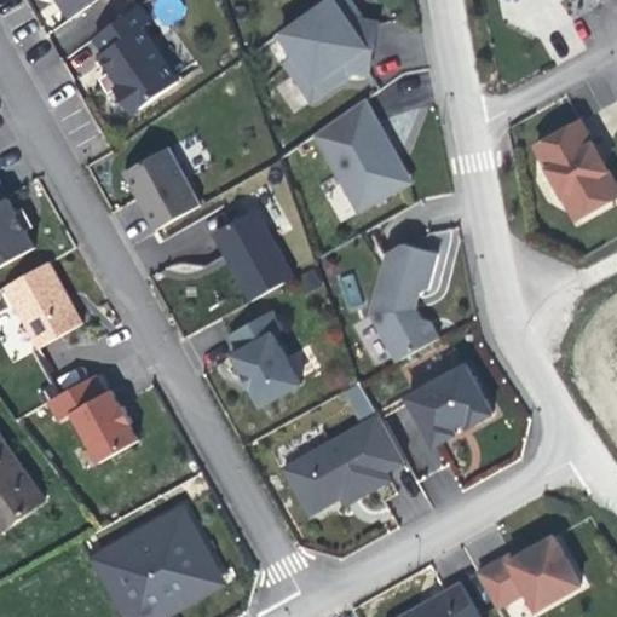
[(32,0),(47,22),(61,13),(51,0),(32,0)]
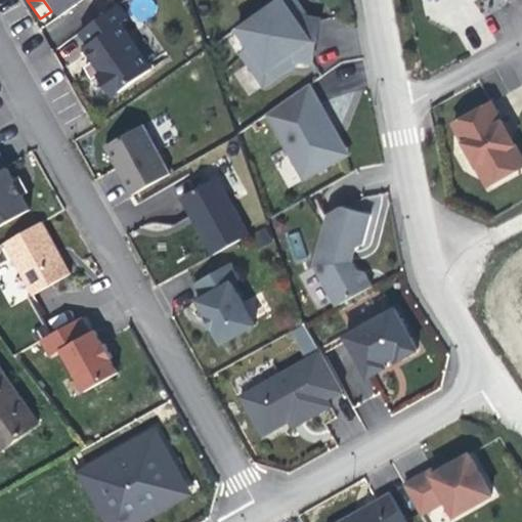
[(49,0),(59,13),(74,3),(74,0),(49,0)]
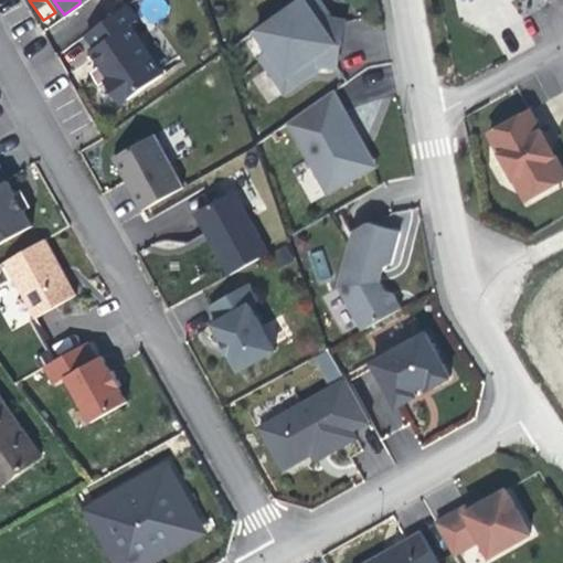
[(336,64),(343,21),(328,18),(324,10),(316,0),(294,0),(255,28),(269,48),(261,53),(285,88),(320,62),(336,64)]
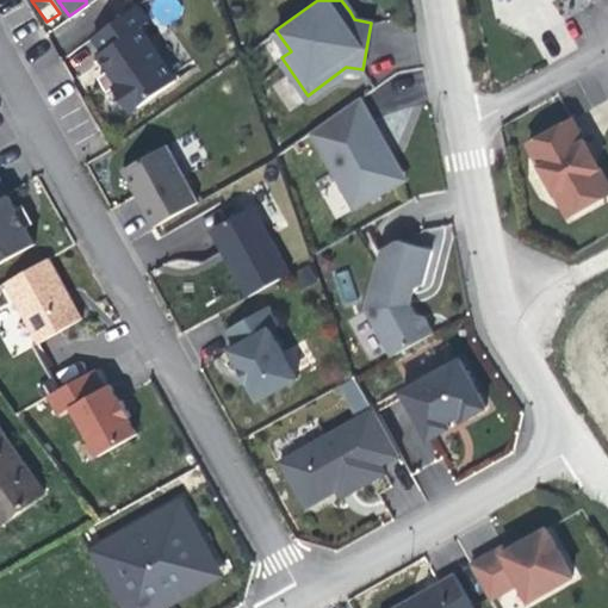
[(129,110),(174,79),(138,26),(146,20),(135,5),(91,35),(101,50),(97,54),(110,73),(117,82),(112,86),(129,110)]
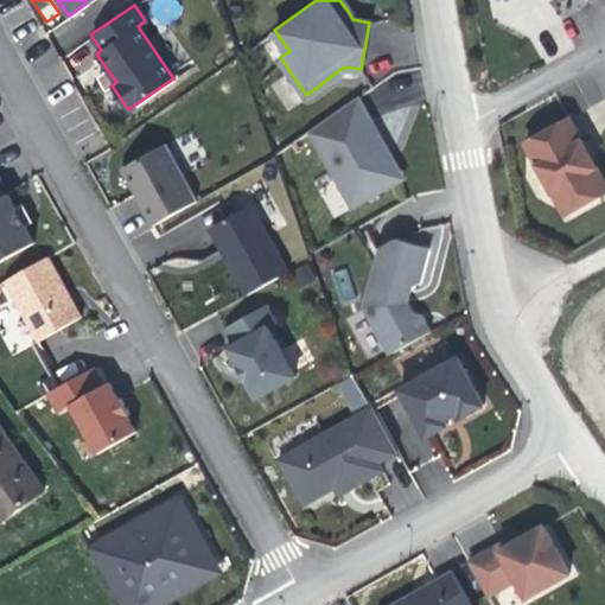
[(358,97),(306,127),(351,205),(397,178),(381,150),(386,146),(380,137),(358,97)]
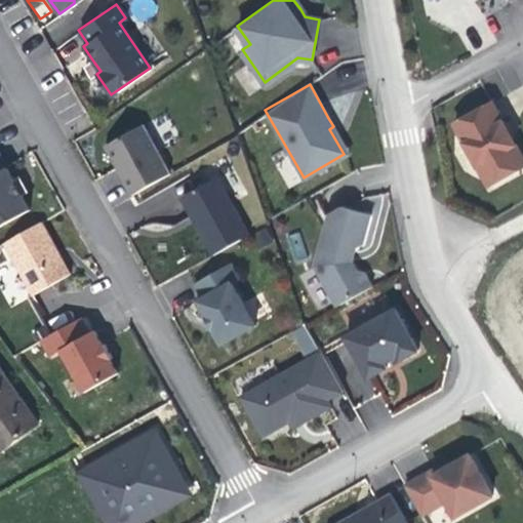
[(453,122),(488,185),(522,164),(522,157),(514,143),(511,144),(499,123),(503,121),(491,102),(453,122)]
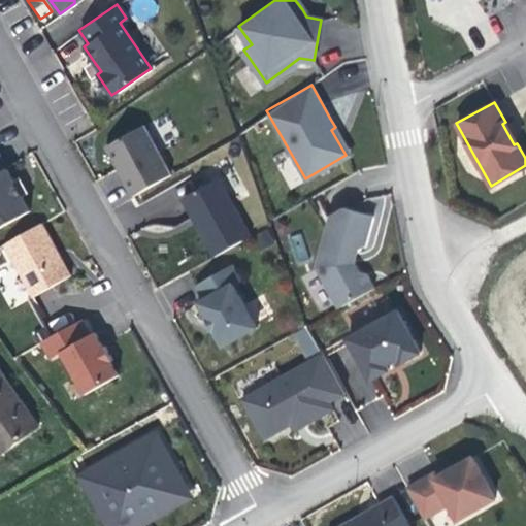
[(505,122),(502,124),(514,144),(517,143),(511,131),(505,122)]
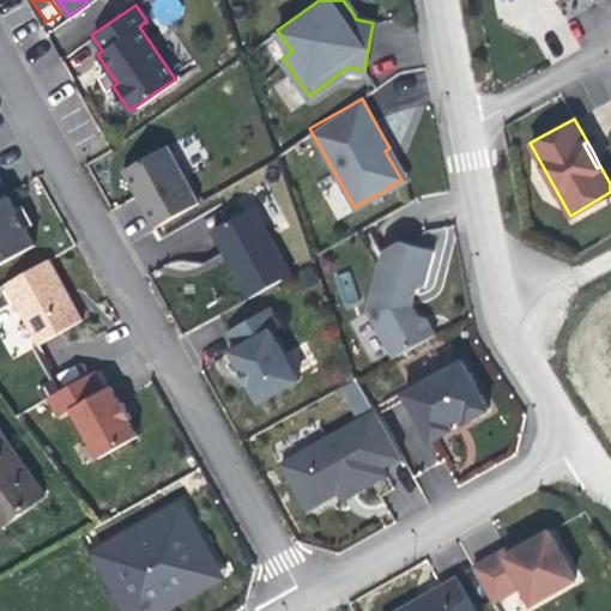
[(139,201),(153,227),(199,201),(167,144),(121,168),(139,201)]
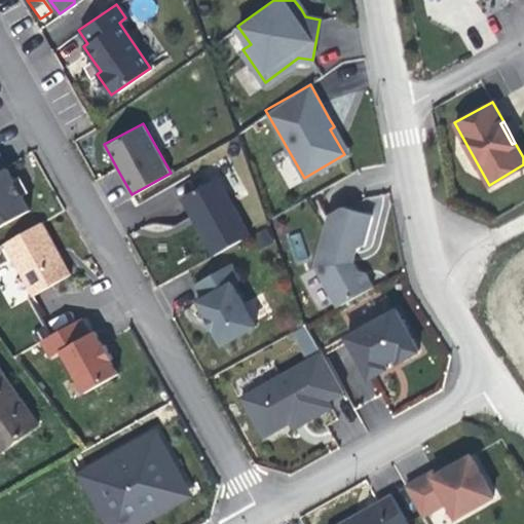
[(334,126),(330,129),(344,154),(349,152),(334,126)]
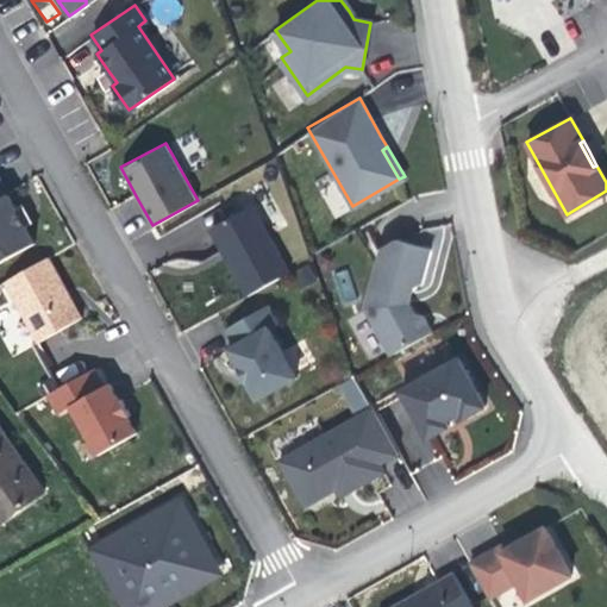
[(0,258),(33,241),(24,223),(18,212),(0,180),(0,258)]
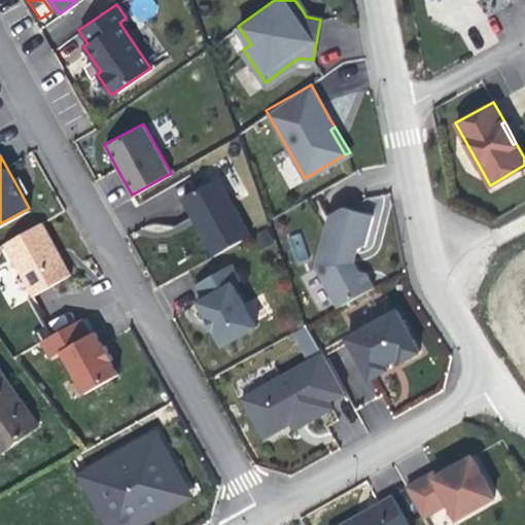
[(213,254),(250,234),(217,175),(180,196),(198,225),(213,254)]
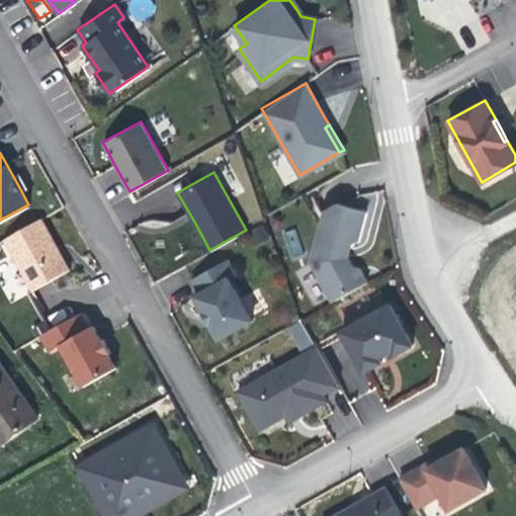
[(15,180),(20,189),(26,186),(24,182),(21,177),(15,180)]
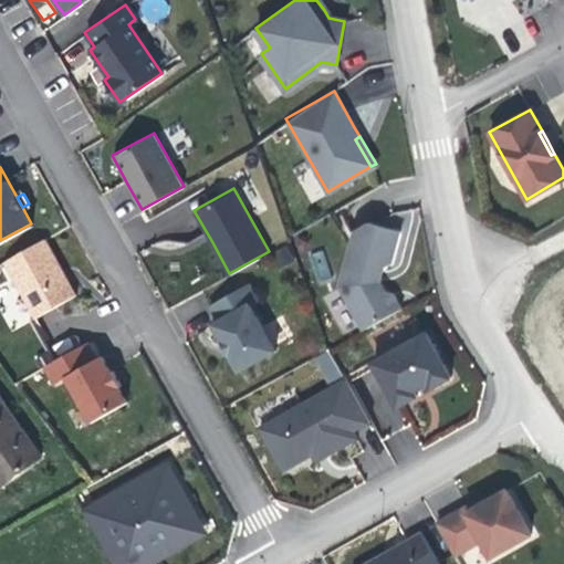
[(353,229),(351,236),(373,222),(366,221),(353,229)]
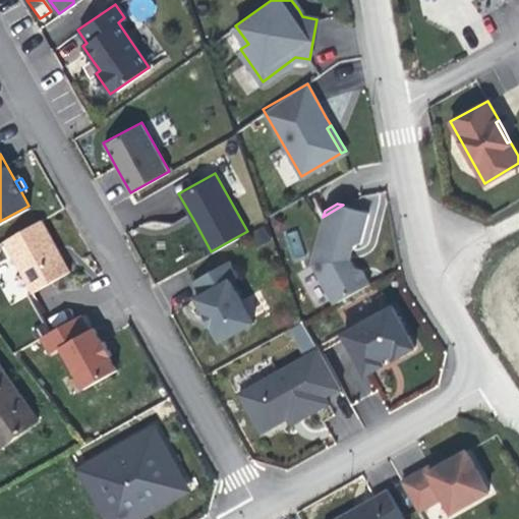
[(334,302),(369,283),(361,269),(353,267),(349,258),(350,252),(352,246),(359,242),(367,212),(343,205),(323,217),(311,263),(334,302)]
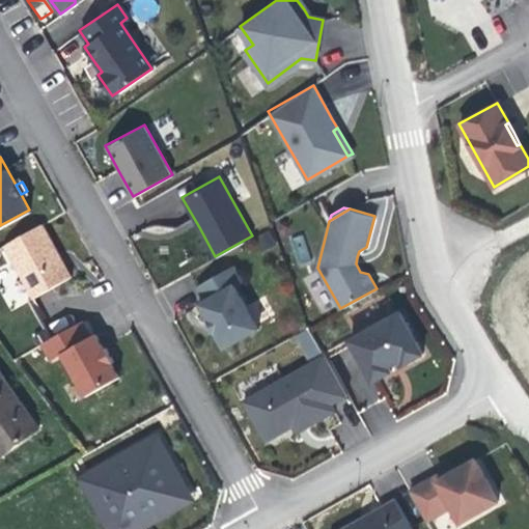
[(42,223),(3,245),(32,296),(71,274),(57,251),(42,223)]
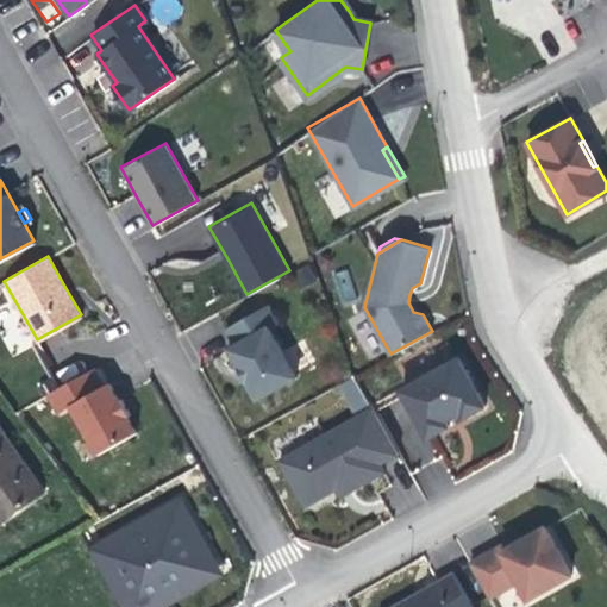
[(331,271),(339,300),(352,296),(345,268),(331,271)]
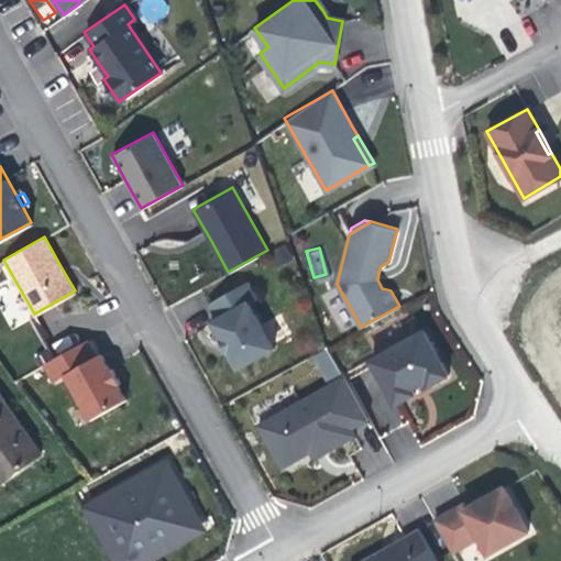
[(256,297),(248,281),(207,303),(216,318),(211,321),(223,342),(237,367),(273,348),(248,303),(256,297)]
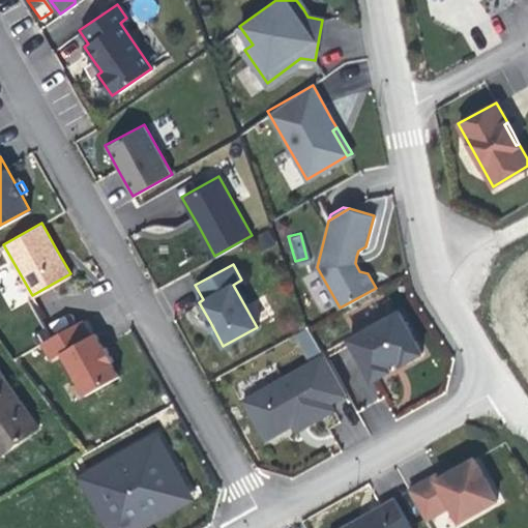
[(349,339),(372,379),(390,369),(387,364),(394,361),(401,357),(404,361),(421,352),(399,311),(349,339)]
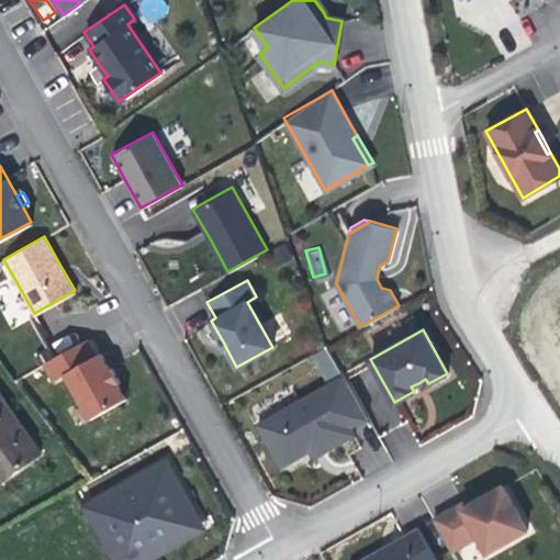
[(52,379),(64,372),(94,355),(85,338),(42,364),(52,379)]
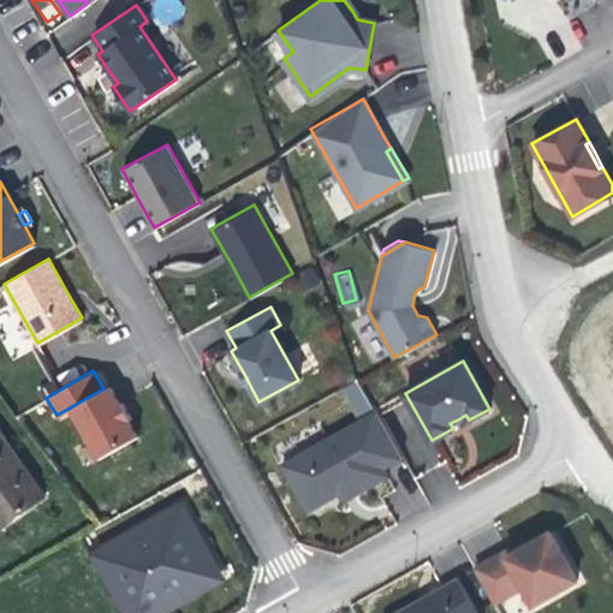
[(353,380),(341,387),(353,410),(365,404),(353,380)]
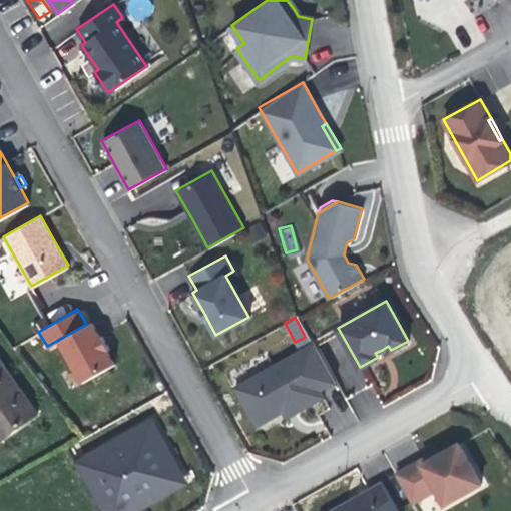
[(86,324),(58,340),(82,381),(114,363),(104,344),(91,322),(86,324)]
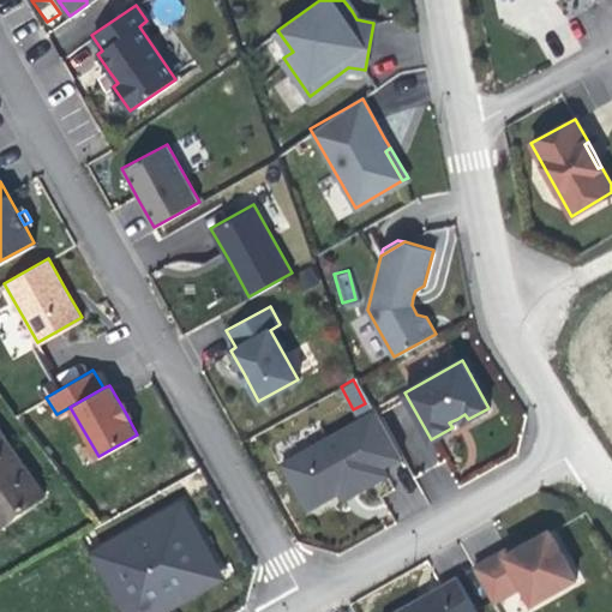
[(306,509),(337,491),(347,486),(351,493),(385,474),(382,466),(400,455),(373,409),(280,462),(306,509)]
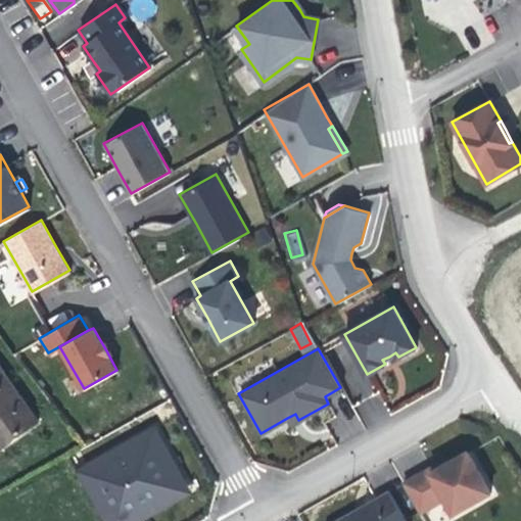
[(0,446),(35,421),(0,372),(0,446)]
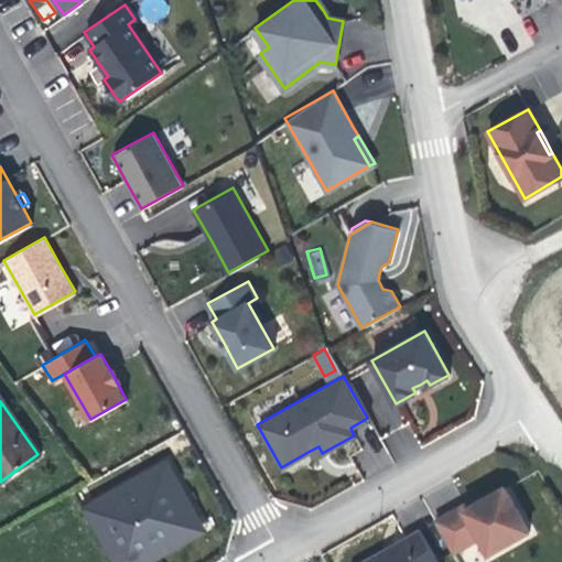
[(319,446),(310,451),(314,457),(319,455),(322,453),(319,446)]
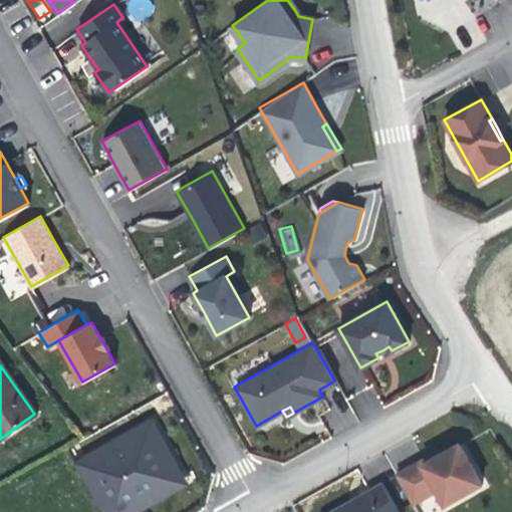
[(151,420),(74,463),(101,511),(107,511),(138,495),(147,496),(165,486),(160,477),(177,467),(151,420)]
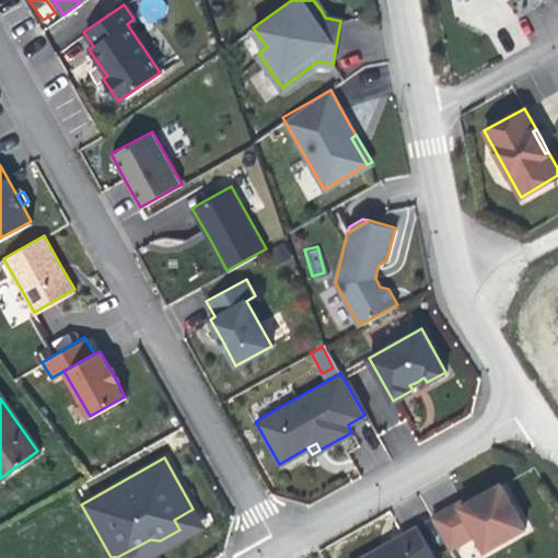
[(460,501),(431,518),(449,548),(475,533),(485,549),(524,527),(500,484),(478,496),(462,506),(460,501)]
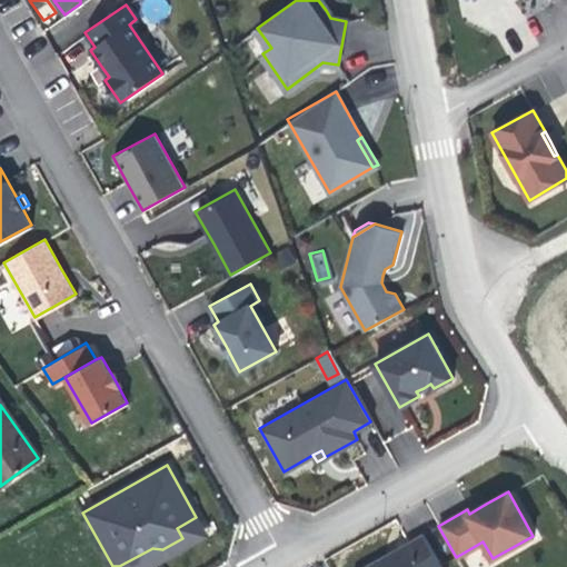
[(206,535),(196,517),(177,528),(182,538),(162,549),(152,548),(119,566),(148,566),(165,558),(206,535)]
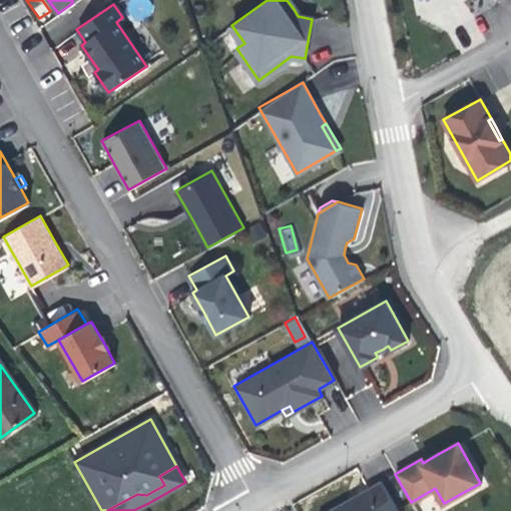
[(352,498),(328,510),(398,510),(381,481),(352,498)]
